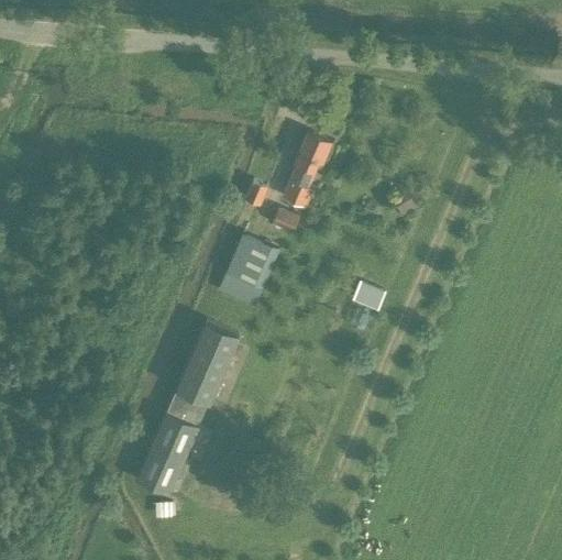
[(312,187),(308,186),(316,169),(319,171),(332,141),(309,130),(296,161),(299,162),(291,179),(291,180),(285,196),(305,205),(312,187)]
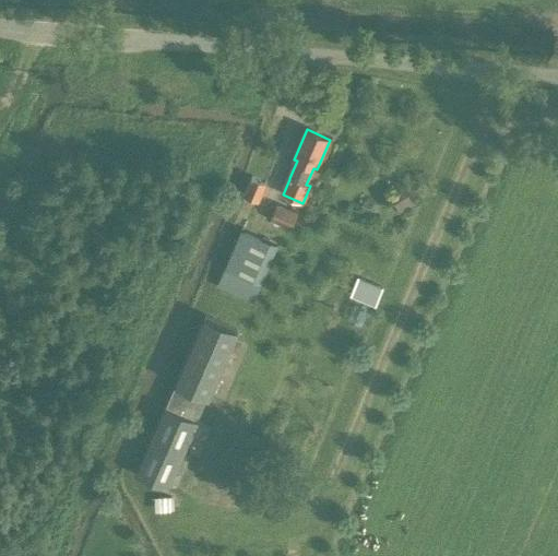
[(259,203),(266,185),(252,178),(245,197),(259,203)]
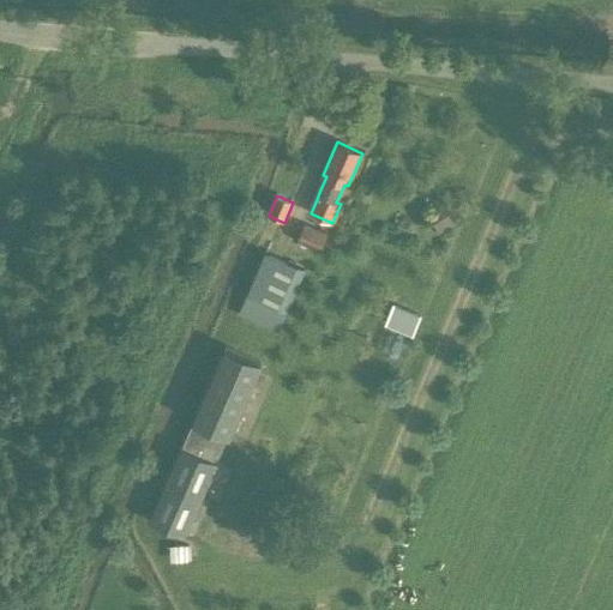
[(451,211),(432,223),(442,237),(460,225),(451,211)]
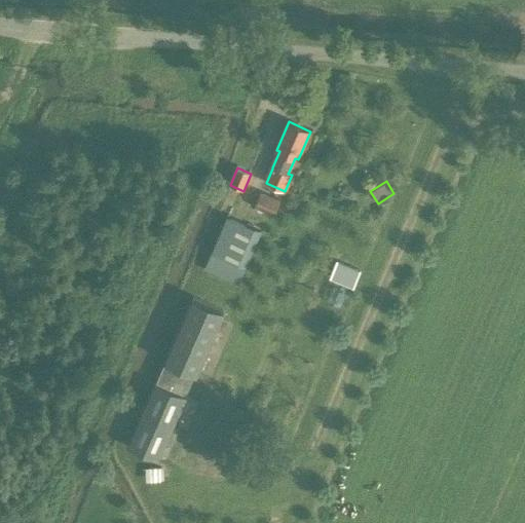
[(274,216),(280,202),(261,194),(256,208),(274,216)]
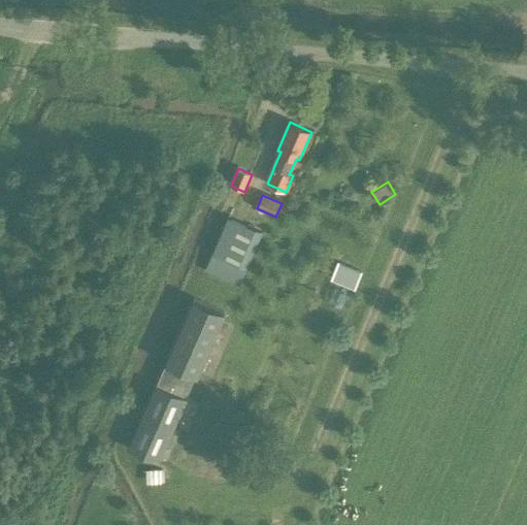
[(241,288),(264,232),(249,226),(248,228),(229,220),(206,273),(241,288)]
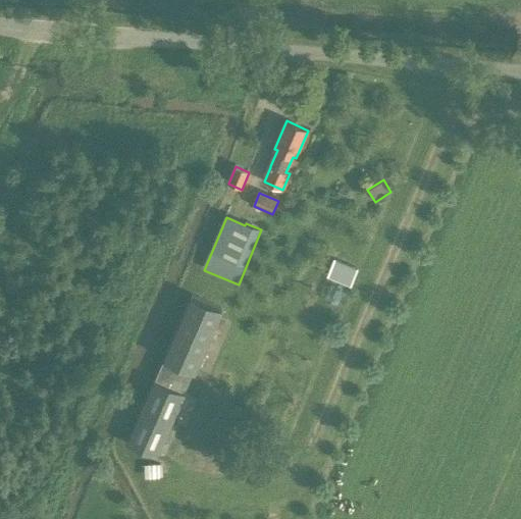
[(335,261),(328,279),(351,289),(358,270),(335,261)]
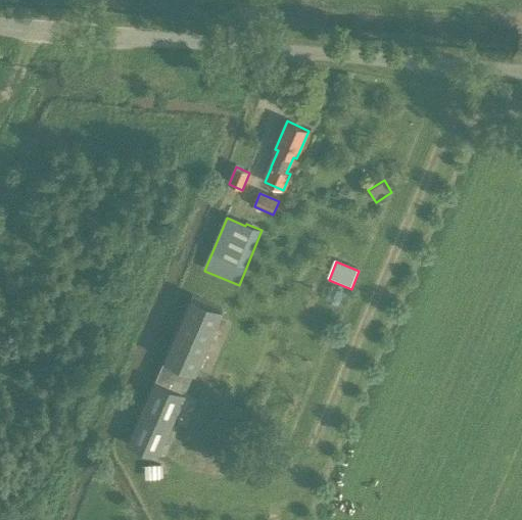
[(196,372),(223,310),(193,297),(165,359),(167,360),(156,383),(155,382),(129,444),(158,458),(186,395),(185,395),(196,372)]
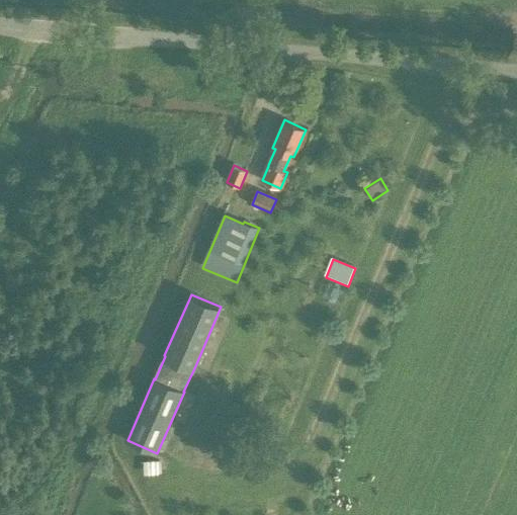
[(146,476),(163,475),(162,461),(145,462),(146,476)]
